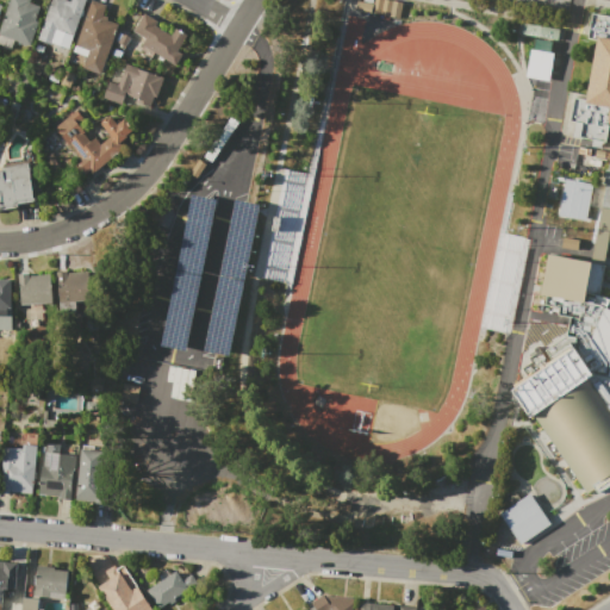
[(0,27),(8,0),(30,0),(30,2),(39,6),(35,20),(38,22),(30,45),(0,35),(0,27)]
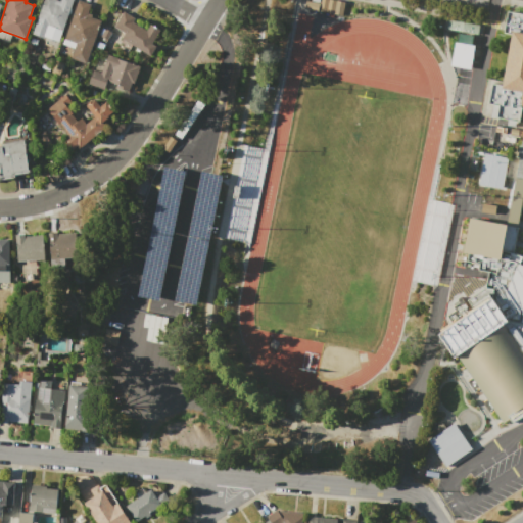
[(60,0),(73,0),(58,42),(43,37),(43,39),(31,35),(43,0),(57,0),(60,1),(60,0)]
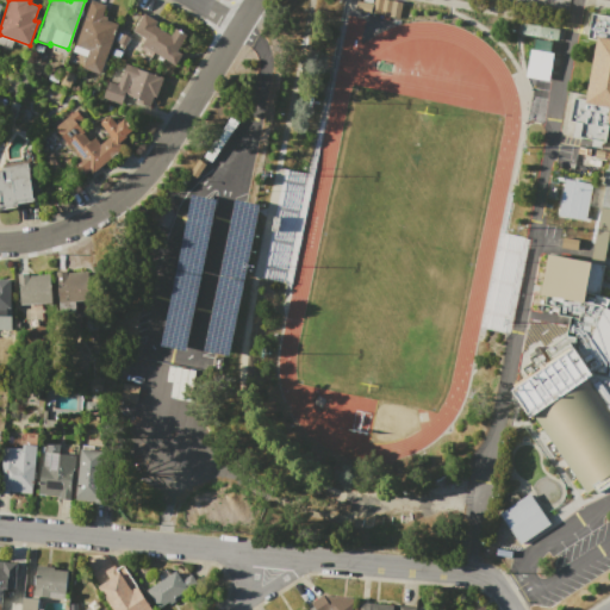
[(92,0),(106,5),(101,18),(118,25),(100,75),(81,68),(86,56),(73,51),(92,0)]
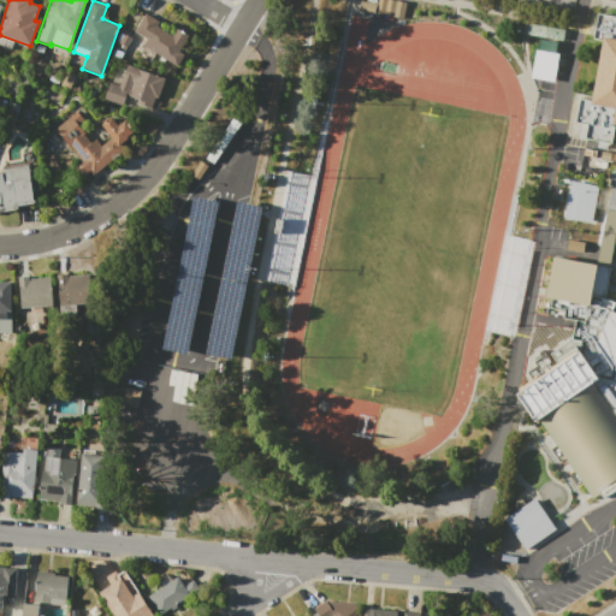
[(377,0),(402,0),(409,1),(404,21),(374,15),(377,0)]
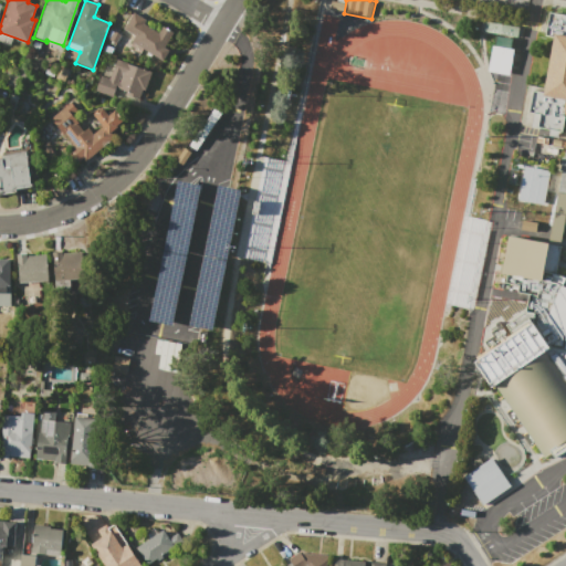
[(565,14),(549,11),(544,35),(555,38),(544,92),(543,95),(565,100),(563,115),(564,116),(564,119),(565,119),(565,14)]
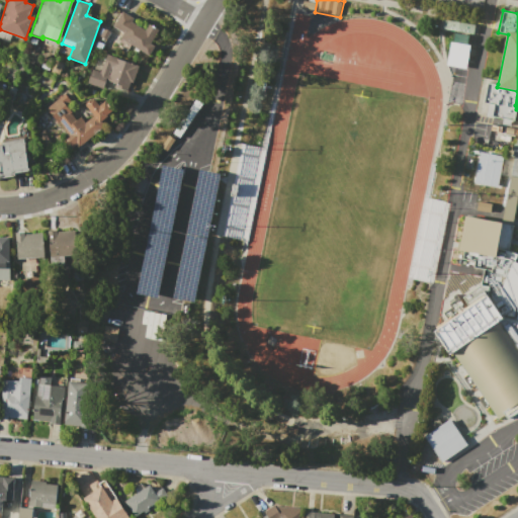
[(115,48),(120,39),(119,38),(122,32),(112,26),(121,11),(134,18),(132,21),(146,29),(149,23),(159,29),(151,44),(155,46),(149,56),(131,45),(124,54),(115,48)]
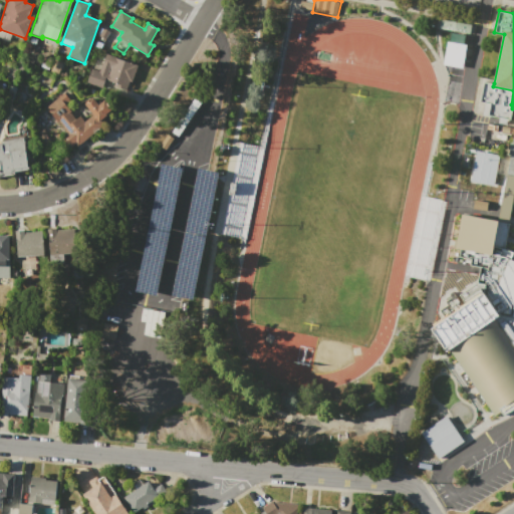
[(99,36),(103,28),(109,31),(105,39),(99,36)]
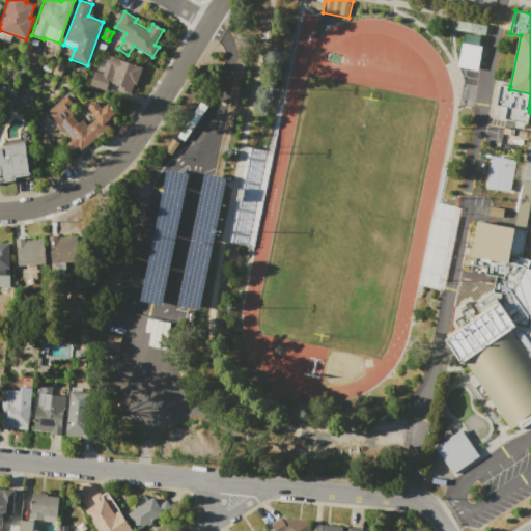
[(110,55),(142,67),(135,85),(133,84),(129,93),(123,91),(122,95),(104,88),(103,91),(88,86),(94,71),(103,74),(110,55)]
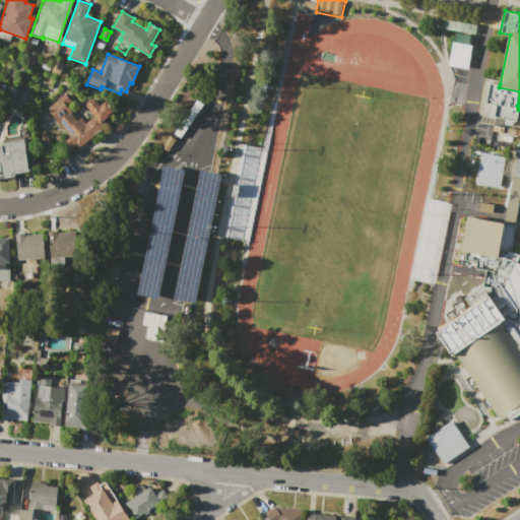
[(55,60),(63,63),(58,75),(51,72),(55,60)]
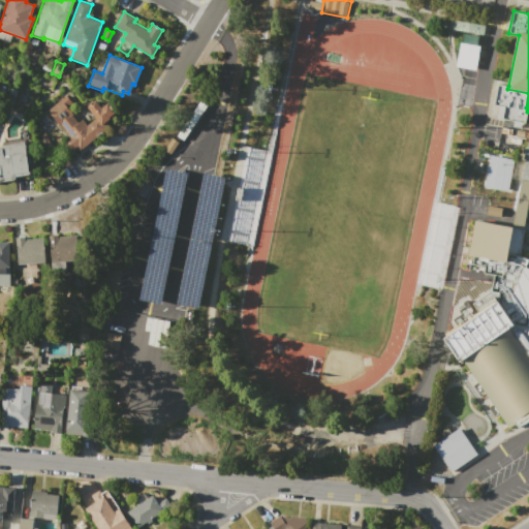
[(528,93),(526,107),(527,109),(527,112),(525,123),(502,118),(504,106),(494,104),(498,84),(508,86),(507,89),(528,93)]
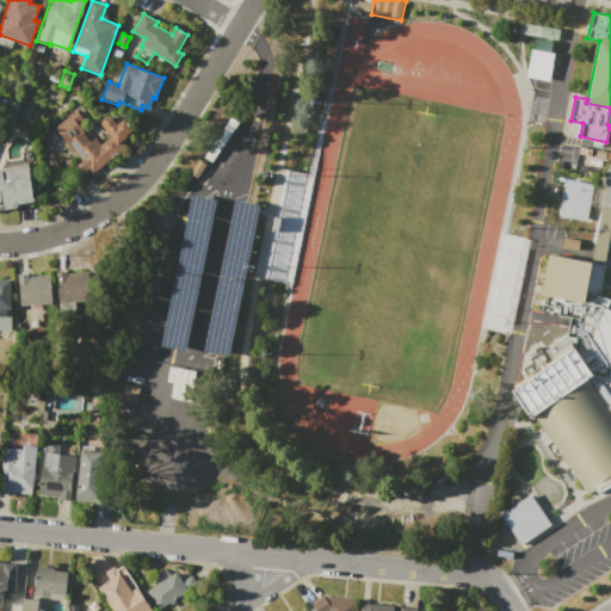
[(53,130),(75,110),(82,119),(78,124),(85,131),(82,134),(91,142),(94,137),(100,144),(110,137),(98,124),(110,115),(118,124),(123,119),(134,131),(131,134),(130,133),(125,136),(127,137),(119,143),(122,148),(92,174),(88,171),(78,180),(67,167),(80,156),(68,144),(67,146),(53,130)]
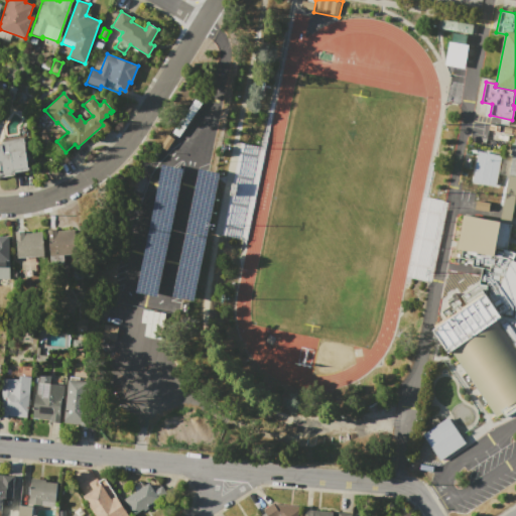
[(43,129),(46,137),(47,136),(52,152),(45,154),(37,131),(43,129)]
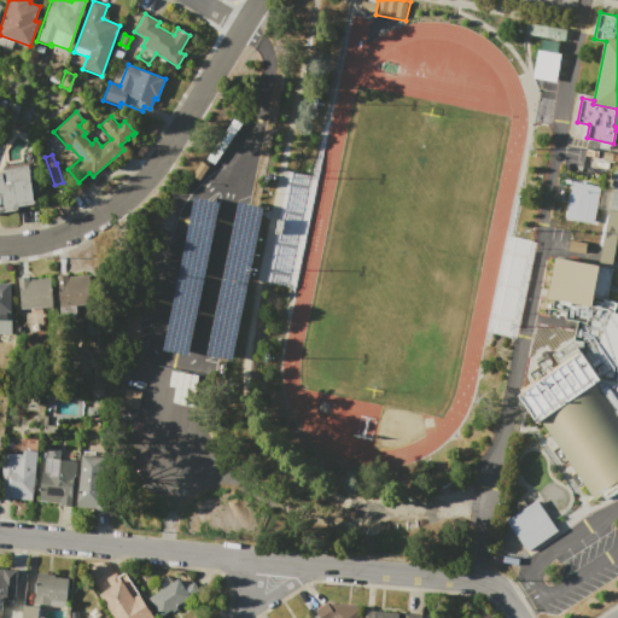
[(0,173),(1,173),(1,169),(30,165),(34,196),(35,204),(18,205),(18,210),(0,211),(0,173)]
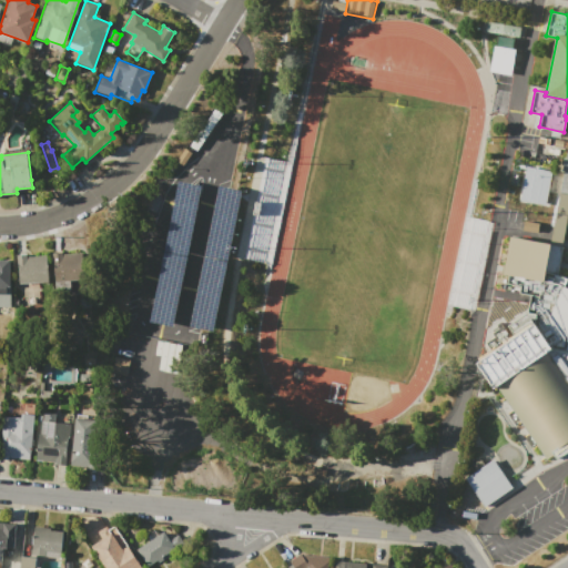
[(545,204),(549,170),(524,166),(519,201),(545,204)]
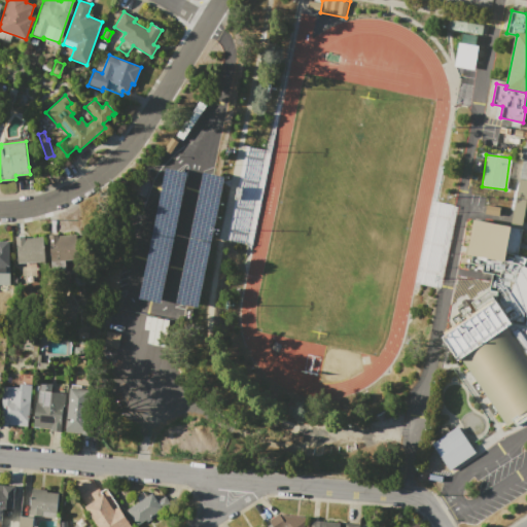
[(516,198),(519,180),(526,181),(526,195),(526,200),(516,198)]
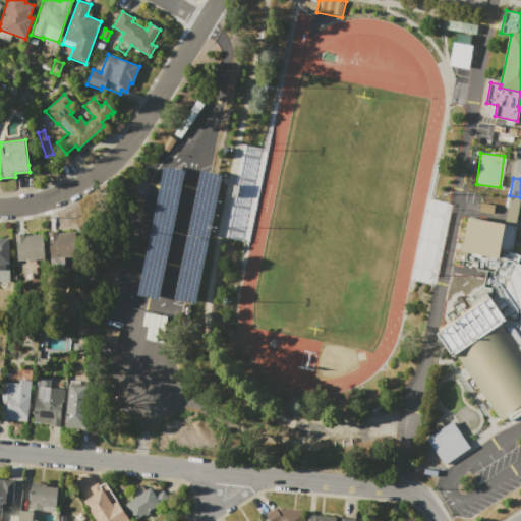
[(505,223),(515,226),(520,197),(510,195),(505,223)]
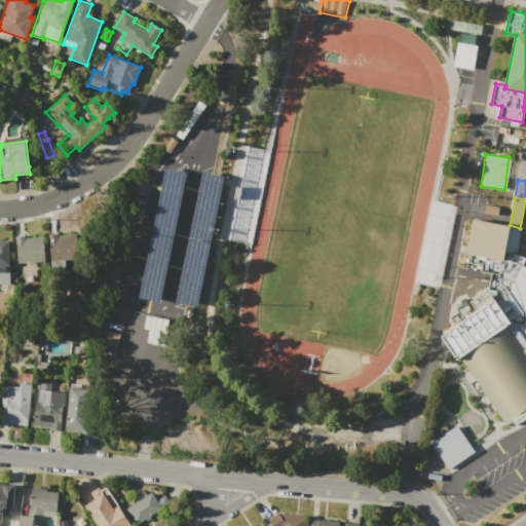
[(473,218),(510,225),(520,228),(522,228),(517,255),(505,253),(503,262),(465,255),(473,218)]
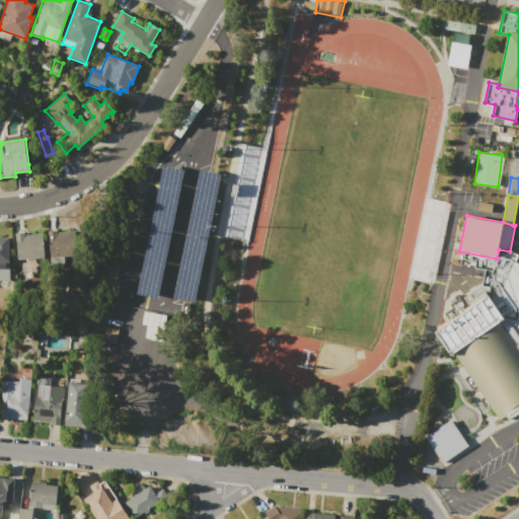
[(17,258),(16,240),(15,240),(15,233),(23,232),(23,234),(43,233),(44,257),(17,258)]
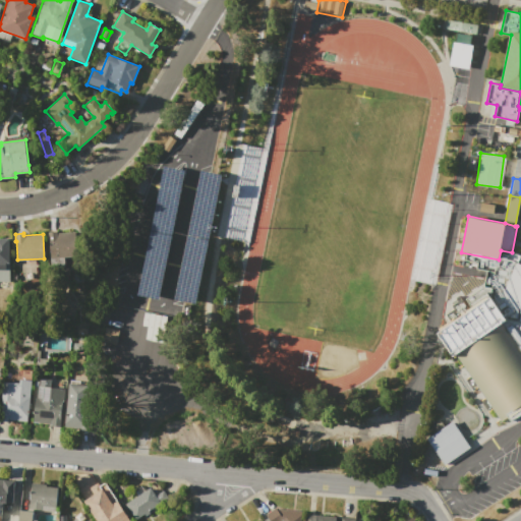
[(0,238),(8,238),(9,281),(0,281),(0,238)]
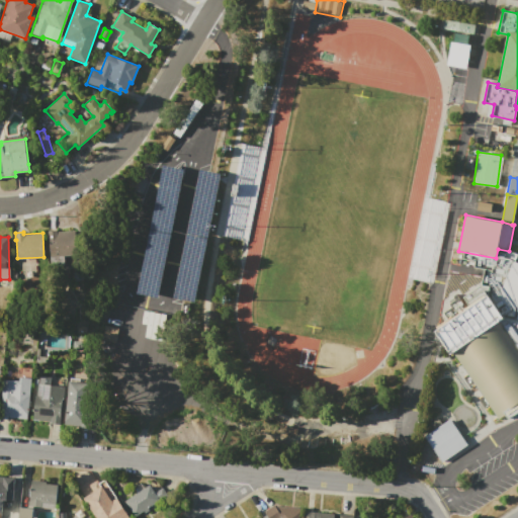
[(50,267),(49,239),(75,238),(76,255),(64,256),(64,266),(50,267)]
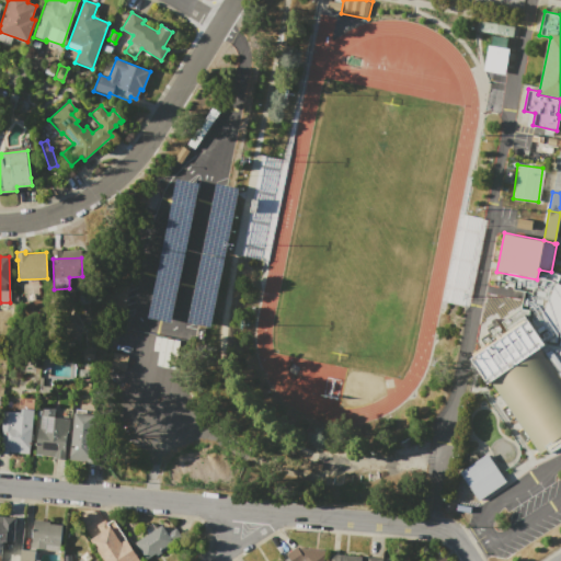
[(35,455),(37,428),(39,428),(41,416),(42,416),(43,408),(55,409),(54,418),(69,419),(68,442),(65,442),(64,459),(54,459),(54,456),(35,455)]
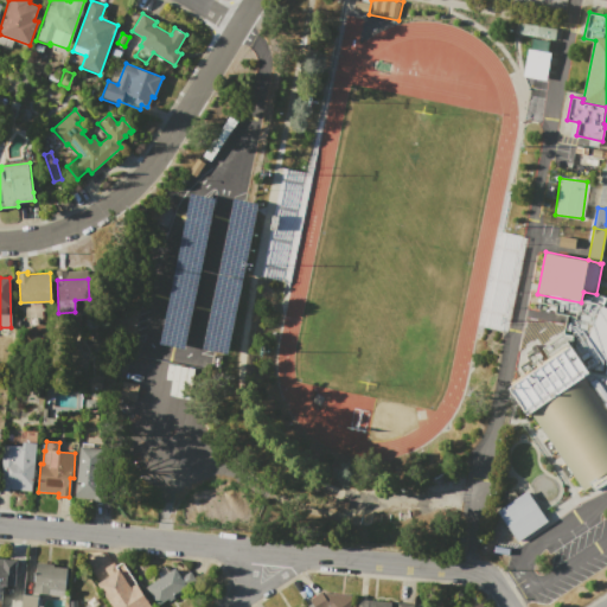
[(0,475),(2,445),(21,446),(23,442),(37,443),(32,492),(18,491),(18,490),(10,489),(8,492),(0,491),(0,475)]
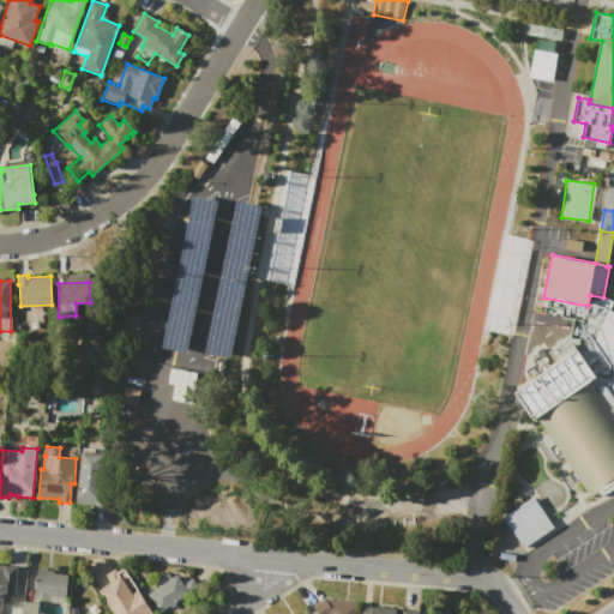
[(83,449),(92,449),(92,451),(103,452),(102,468),(97,467),(96,487),(103,488),(101,506),(77,504),(77,499),(76,499),(80,452),(82,453),(83,449)]
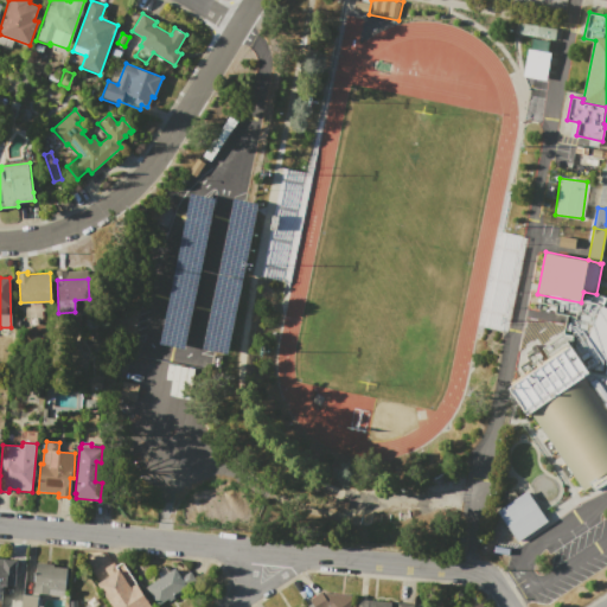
[(496,508),(513,541),(545,523),(528,491),(496,508)]
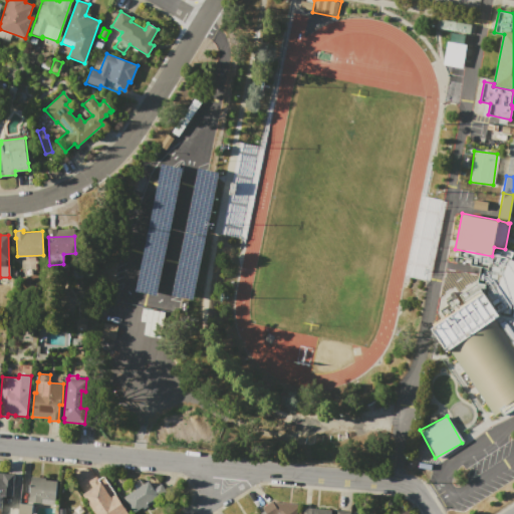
[(0,473),(14,474),(12,497),(3,496),(2,509),(0,509),(0,473)]
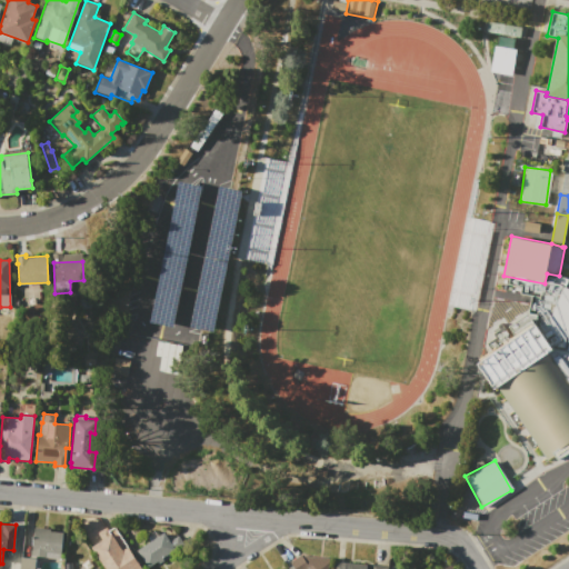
[(35,527),(50,529),(50,531),(62,532),(59,559),(30,556),(31,550),(35,527)]
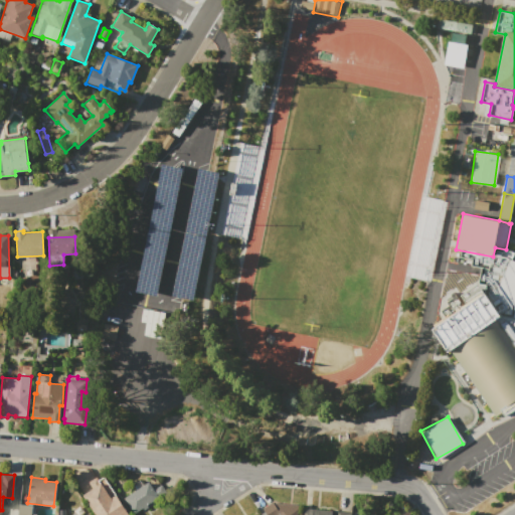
[(100,484),(98,481),(104,477),(115,495),(117,494),(125,505),(123,506),(128,514),(95,514),(82,495),(100,484)]
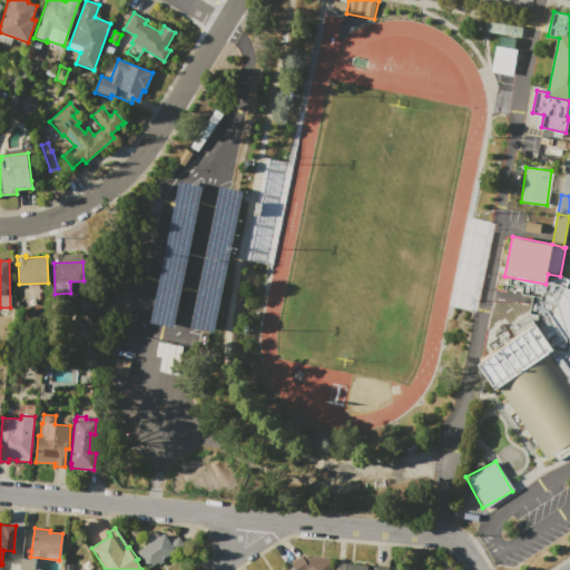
[(137,551),(164,533),(170,543),(174,541),(173,541),(178,537),(183,544),(163,558),(165,560),(158,564),(157,561),(147,568),(137,551)]
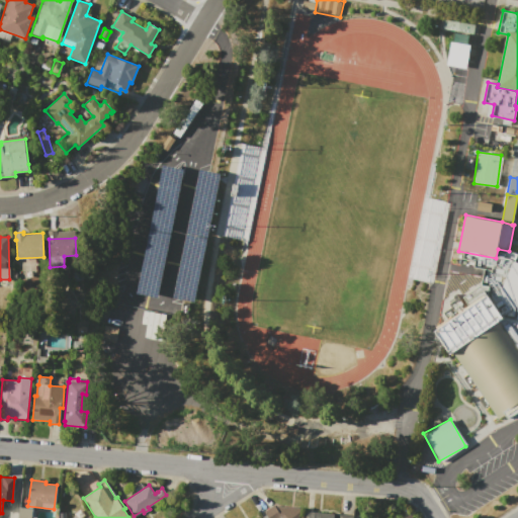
[(262,517),(265,515),(263,512),(274,505),(274,506),(299,508),(297,517),(262,517)]
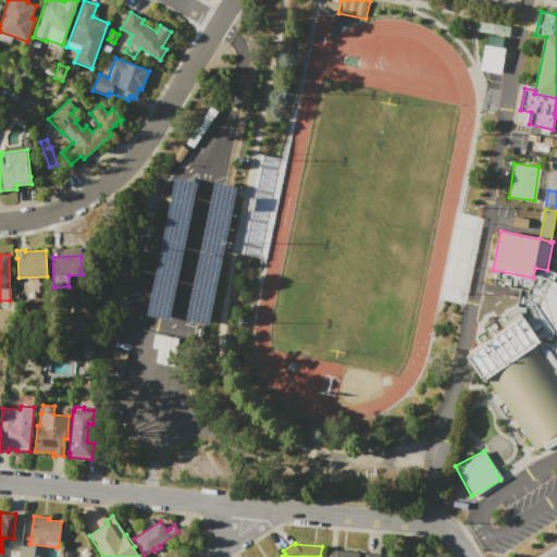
[(17,556),(20,545),(35,546),(34,556),(17,556)]
